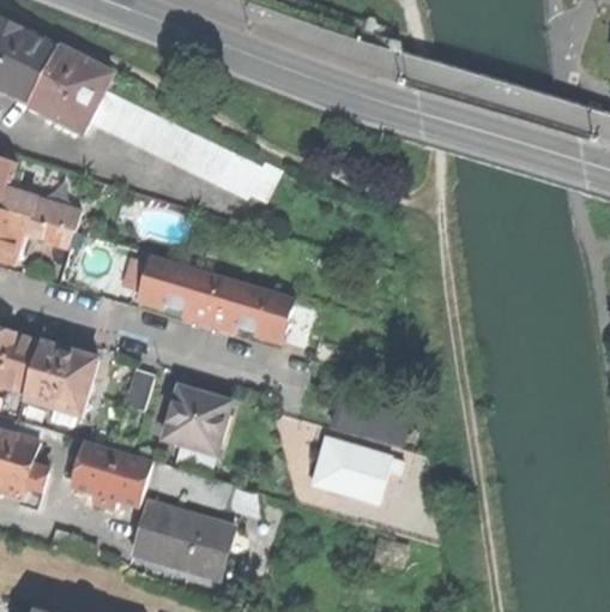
[(0,91),(28,105),(58,47),(0,18),(0,91)]
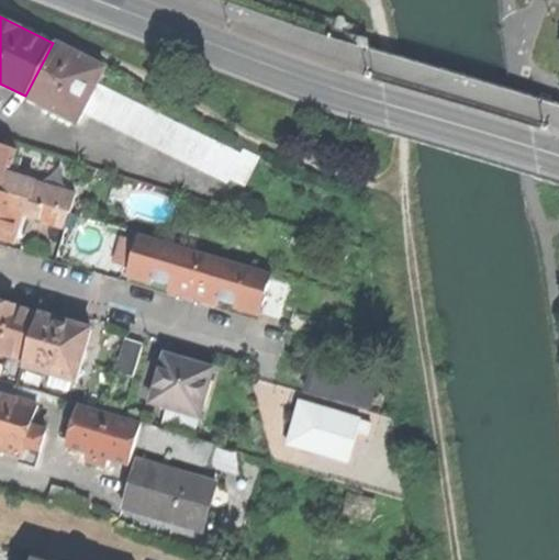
[(94,81),(102,67),(53,43),(25,96),(75,120),(80,110),(94,81)]
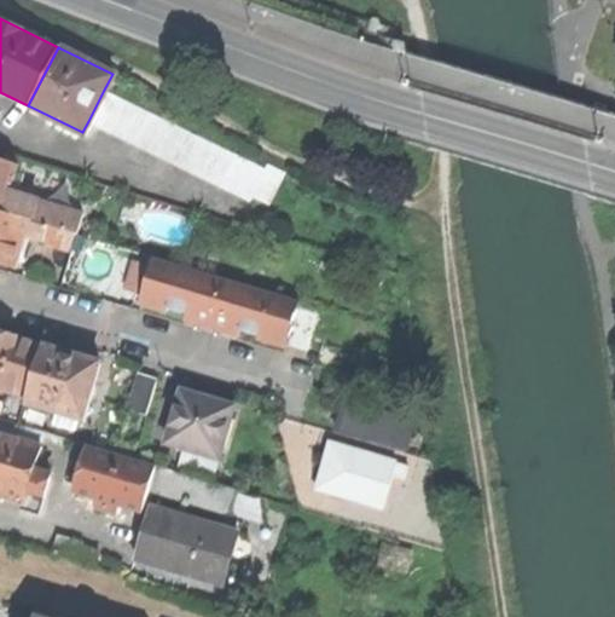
[(262,168),(104,90),(88,121),(247,199),(251,188),(266,196),(278,173),(262,167),(262,168)]
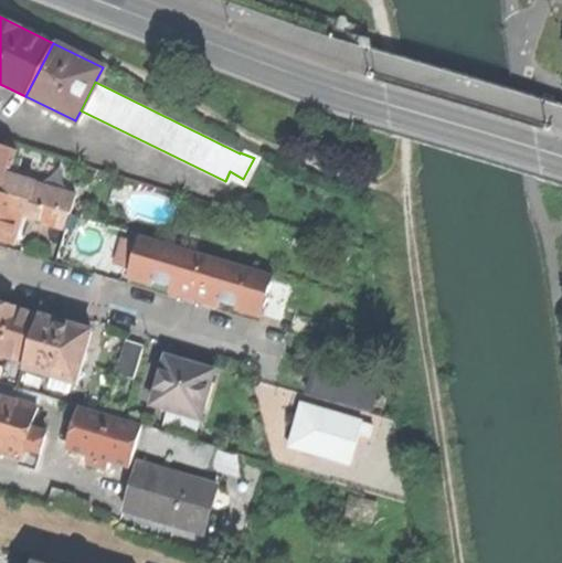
[(42,205),(43,205),(49,188),(13,177),(18,162),(10,160),(13,150),(0,146),(0,192),(21,200),(42,205)]
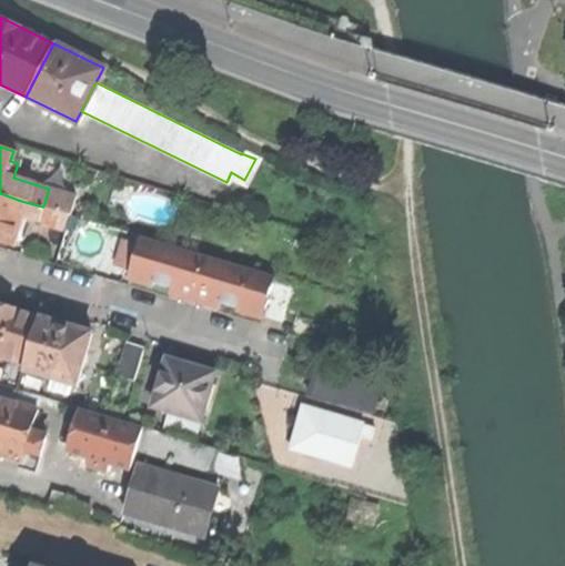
[(74,195),(49,189),(43,206),(66,213),(69,214),(74,195)]
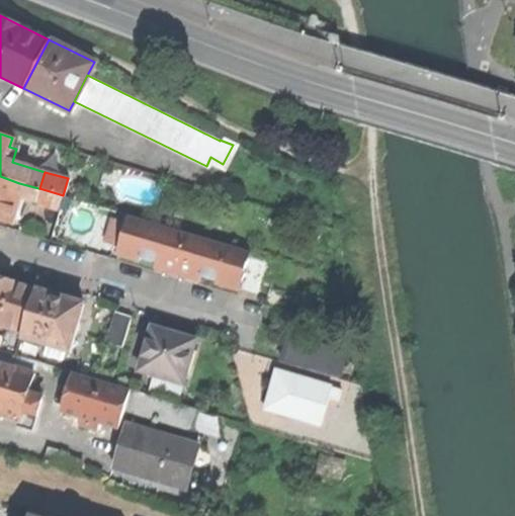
[(0,219),(8,222),(16,195),(19,183),(0,176),(0,219)]
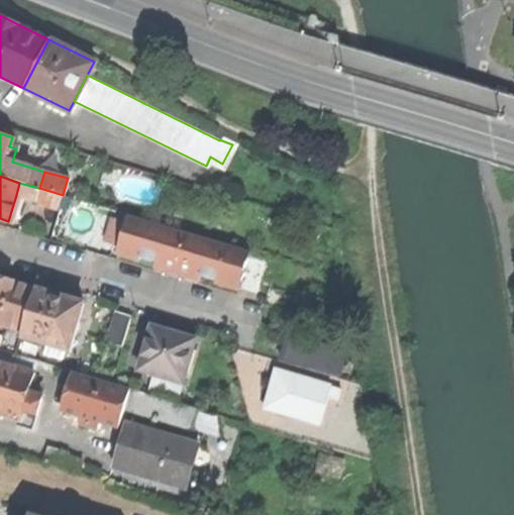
[(34,200),(38,188),(19,183),(16,195),(34,200)]
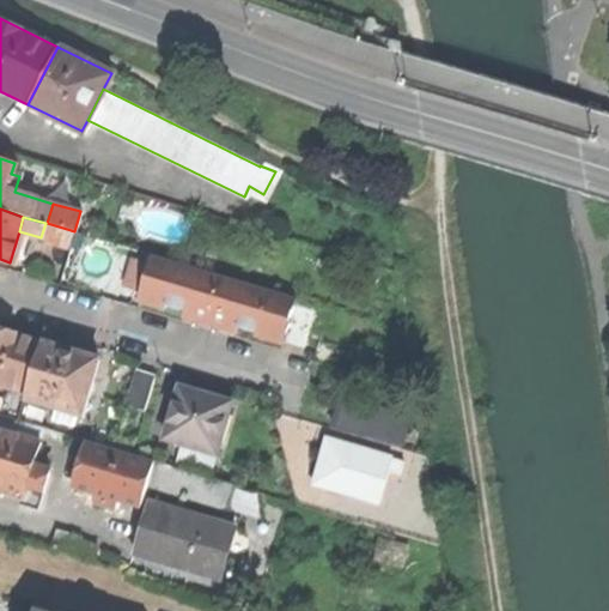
[(41,237),(67,246),(71,230),(47,223),(46,223),(41,237)]
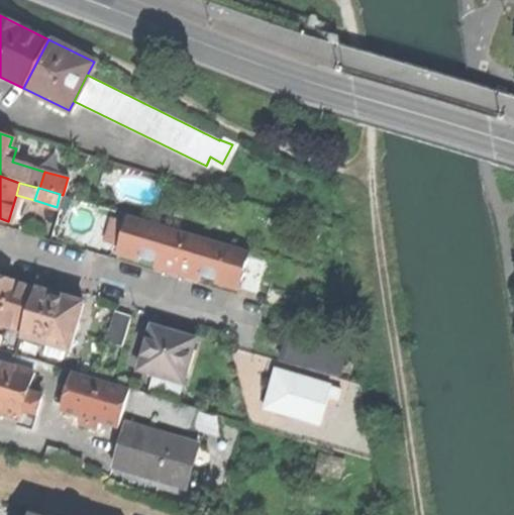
[(213,280),(236,287),(247,250),(126,214),(115,250),(137,258),(138,256),(147,259),(160,263),(159,267),(191,276),(192,272),(203,276),(213,279),(213,280)]
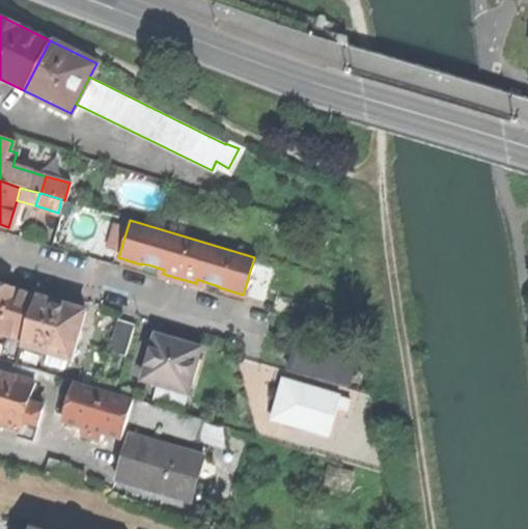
[(21,339),(33,296),(10,288),(0,285),(0,332),(4,334),(21,339)]
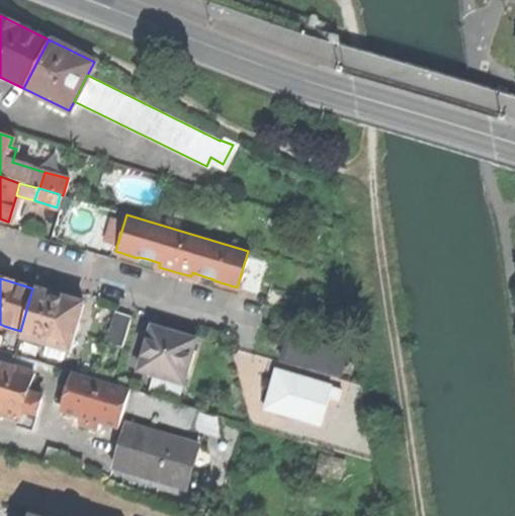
[(32,288),(20,331),(18,336),(47,345),(63,349),(66,351),(81,303),(54,294),(32,288)]
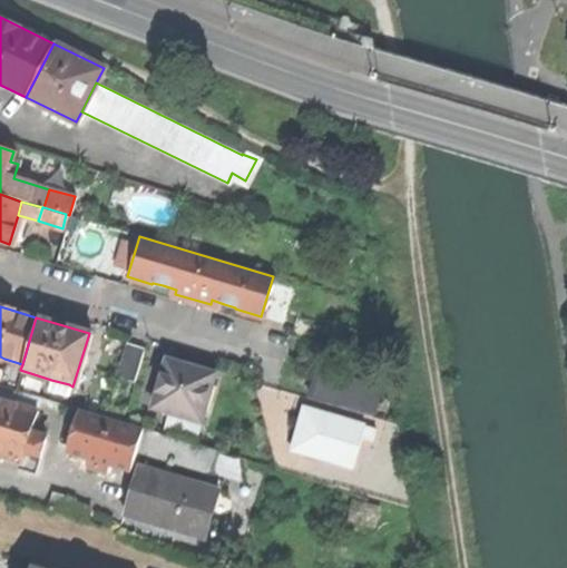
[(116,374),(133,380),(143,349),(125,343),(116,374)]
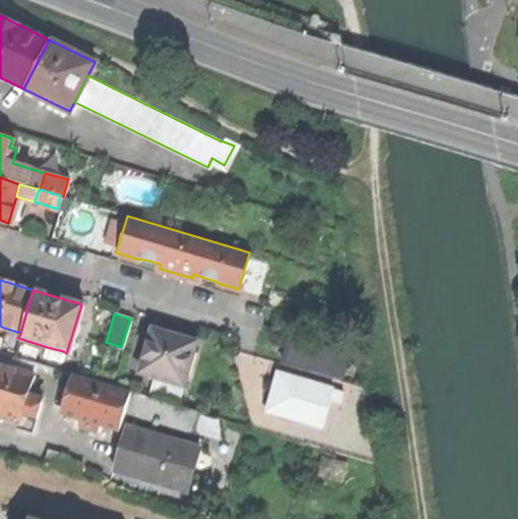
[(0,352),(13,356),(18,338),(20,333),(4,328),(1,337),(0,340),(0,352)]
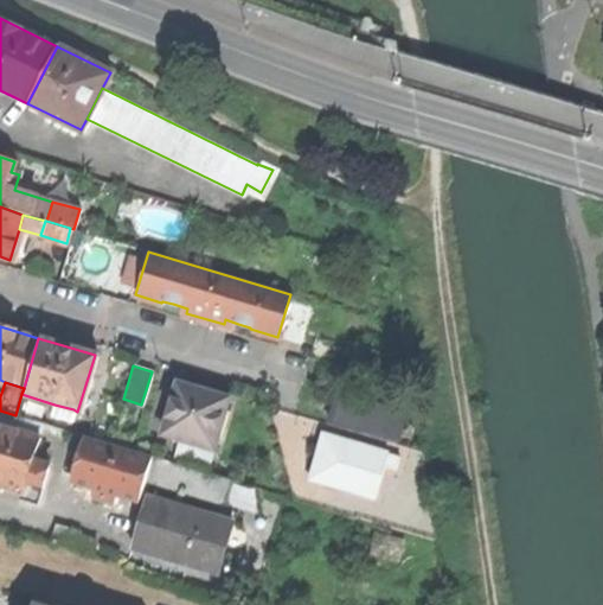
[(177,382),(161,433),(212,449),(228,397),(198,389),(177,382)]
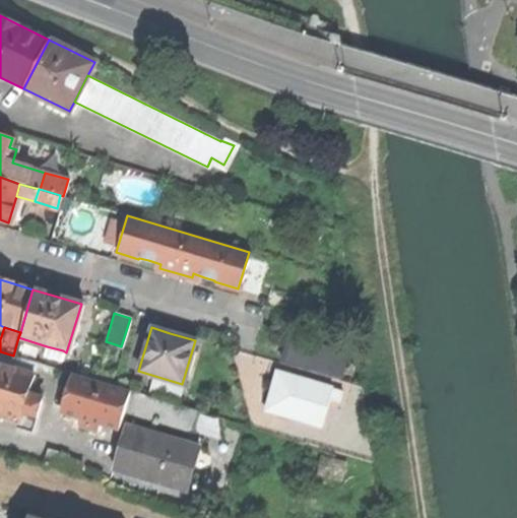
[(279,363),(336,379),(343,353),(286,337),(279,363)]
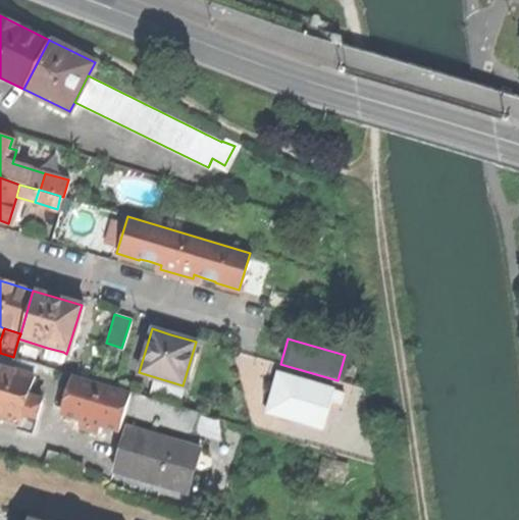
[(60,361),(63,352),(47,348),(45,356),(60,361)]
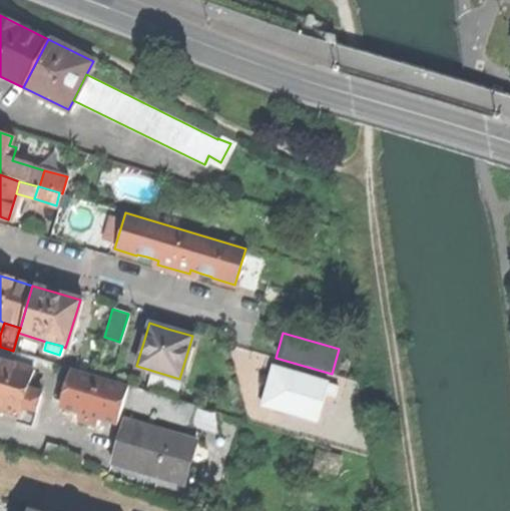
[(0,410),(17,415),(18,416),(19,410),(26,390),(32,370),(0,360),(0,410)]
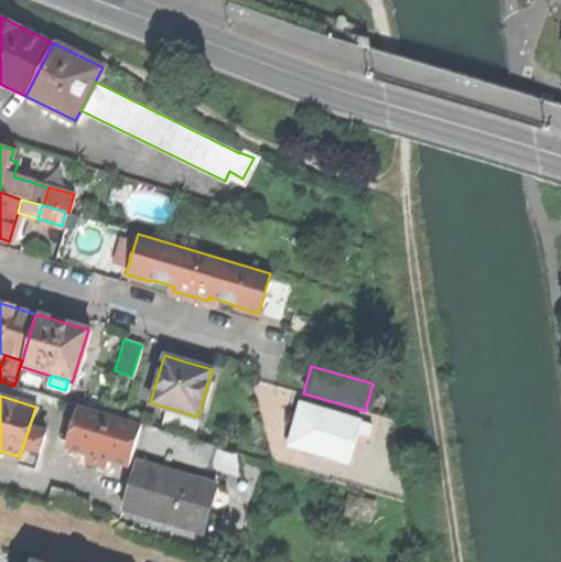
[(127,465),(140,423),(77,404),(64,446),(87,453),(85,462),(103,466),(106,458),(127,465)]
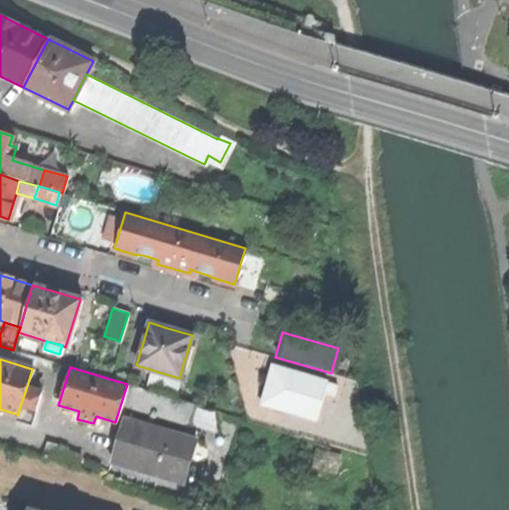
[(265,385),(260,402),(313,418),(321,392),(323,382),(270,367),(265,385)]
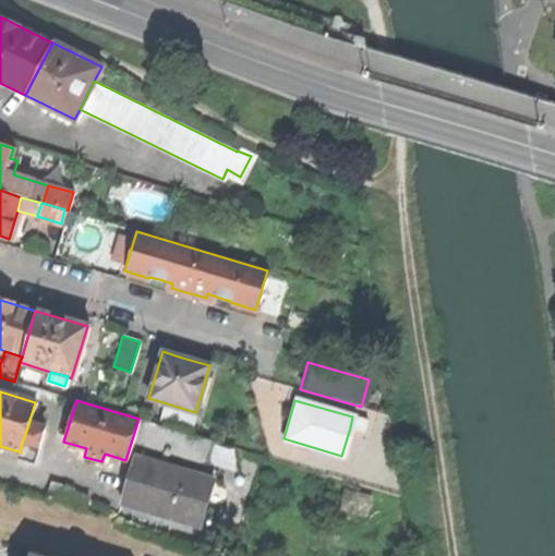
[(363,420),(352,417),(350,427),(360,431),(363,420)]
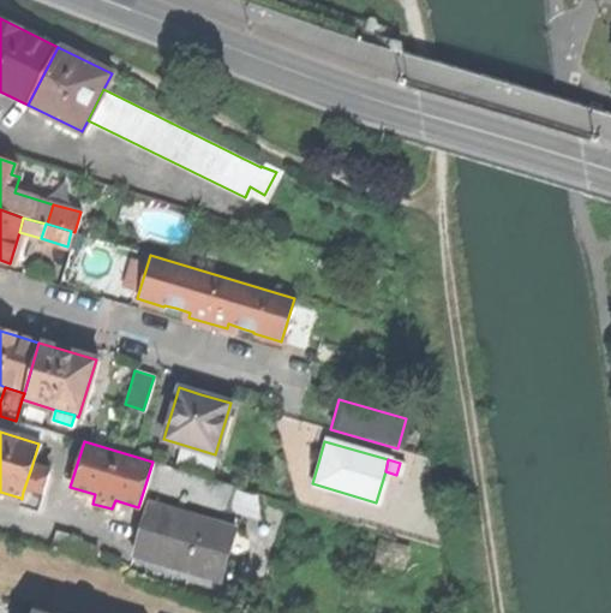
[(235,486),(154,462),(147,483),(229,509),(235,486)]
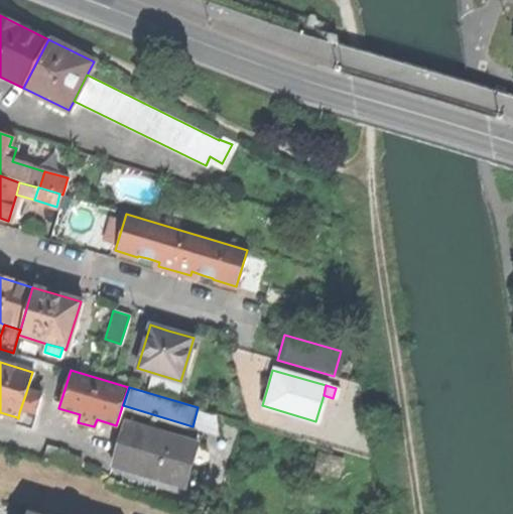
[(26,392),(19,412),(33,417),(39,396),(26,392)]
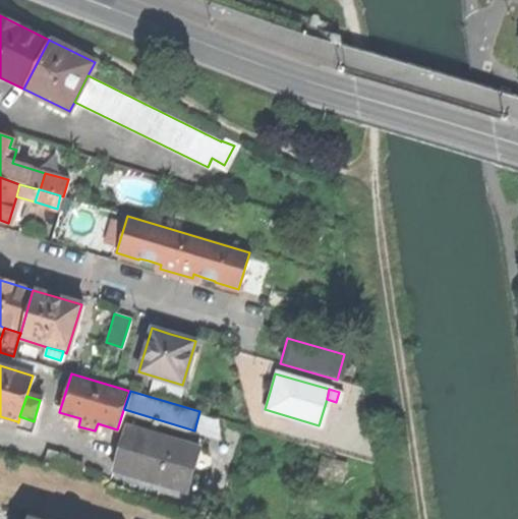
[(15,427),(31,431),(33,426),(32,426),(34,421),(19,416),(18,422),(17,421),(15,427)]
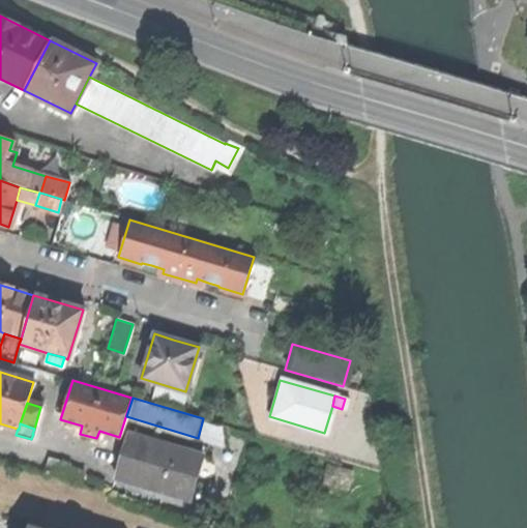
[(118,473),(141,479),(152,443),(129,436),(118,473)]
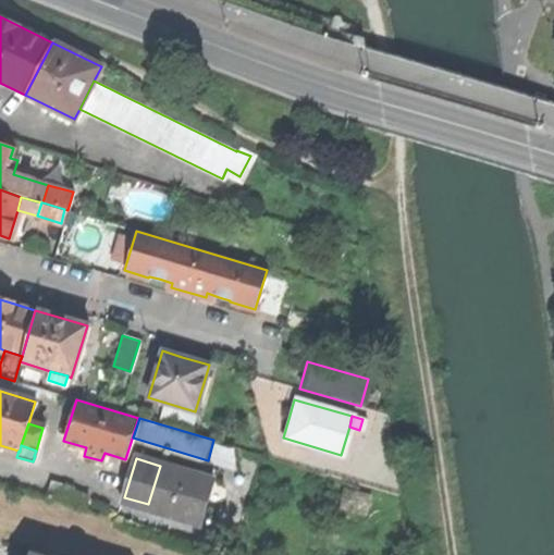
[(147,508),(199,525),(212,480),(160,465),(160,466),(148,504),(147,508)]
